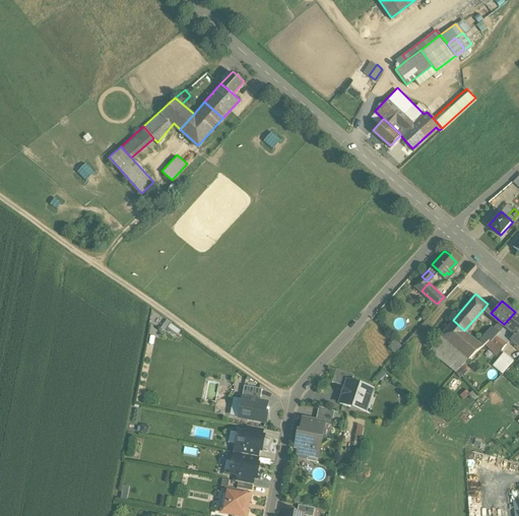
[(494,310),(488,304),(484,308),(491,313),(494,310)]
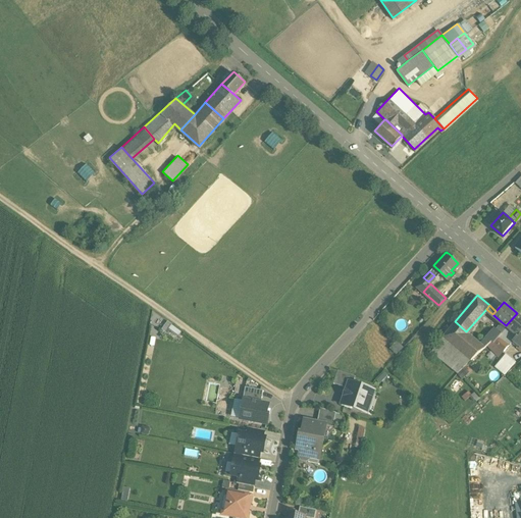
[(520,316),(517,313),(506,325),(516,334),(517,335),(520,329),(520,316)]
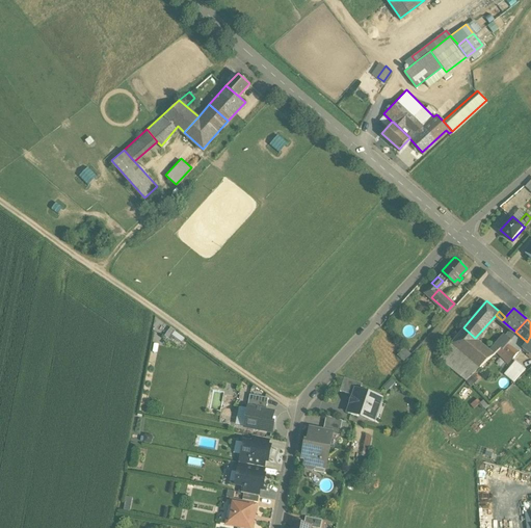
[(169,337),(168,338),(178,344),(184,335),(170,324),(164,333),(169,337)]
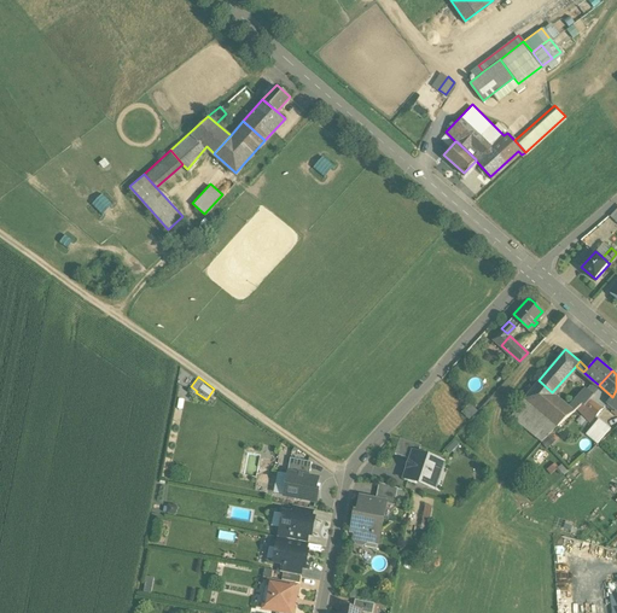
[(552,392),(539,380),(525,396),(557,424),(572,409),(568,406),(552,392)]
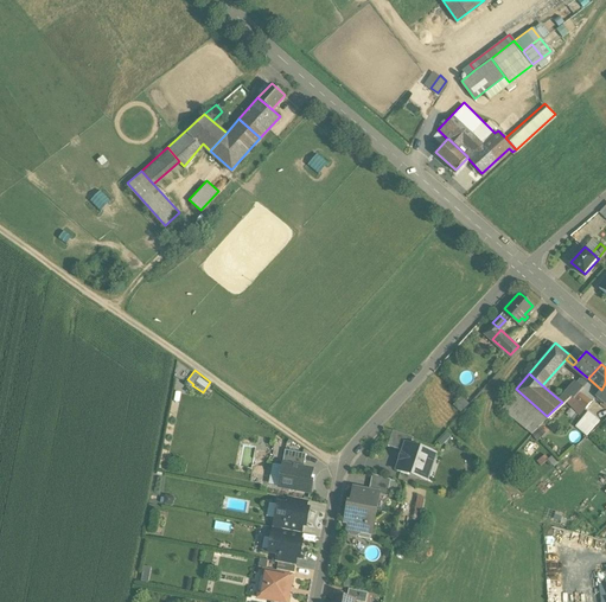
[(582,373),(576,380),(582,385),(588,378),(582,373)]
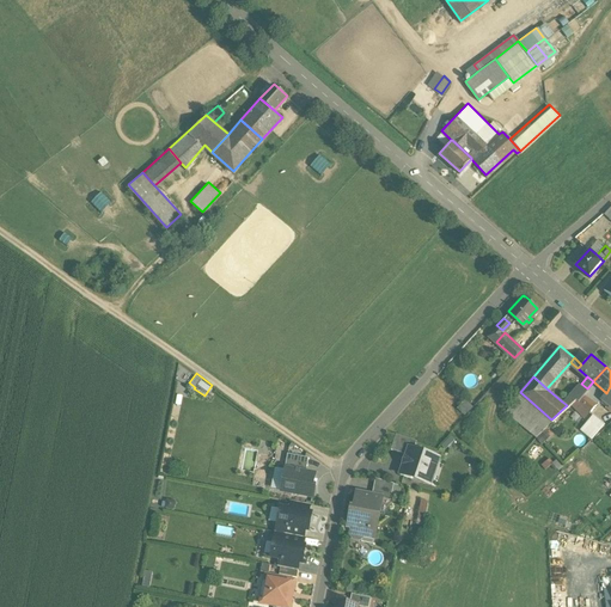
[(605,392),(593,381),(587,388),(584,392),(596,403),(602,396),(605,392)]
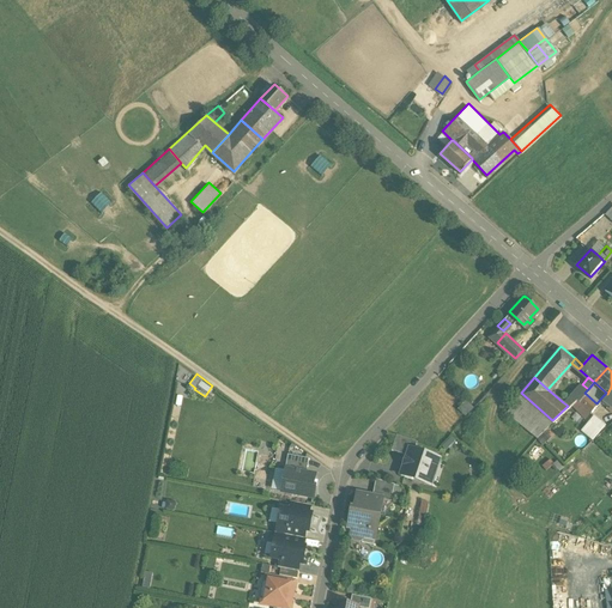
[(582,384),(580,383),(563,402),(568,406),(576,399),(579,400),(585,393),(588,389),(582,384)]
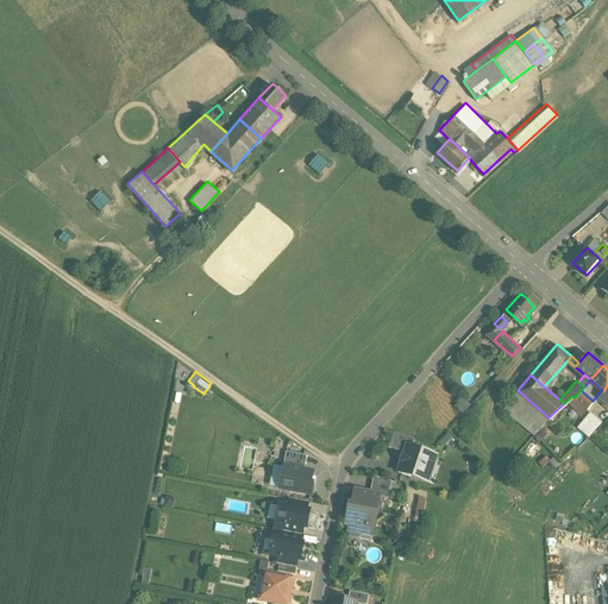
[(549,417),(518,390),(503,407),(532,432),(549,417)]
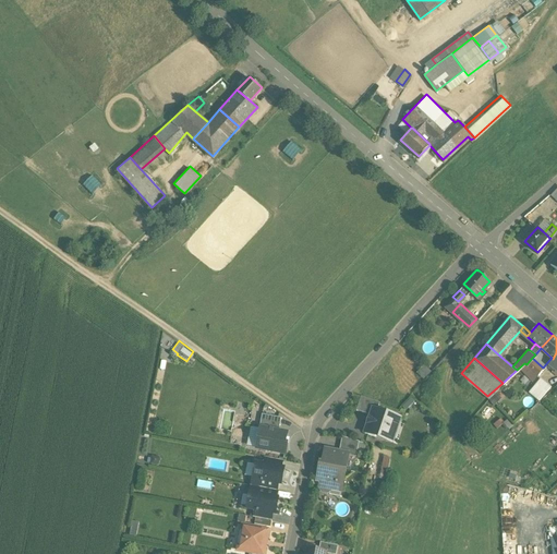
[(543,368),(532,358),(527,364),(537,374),(543,368)]
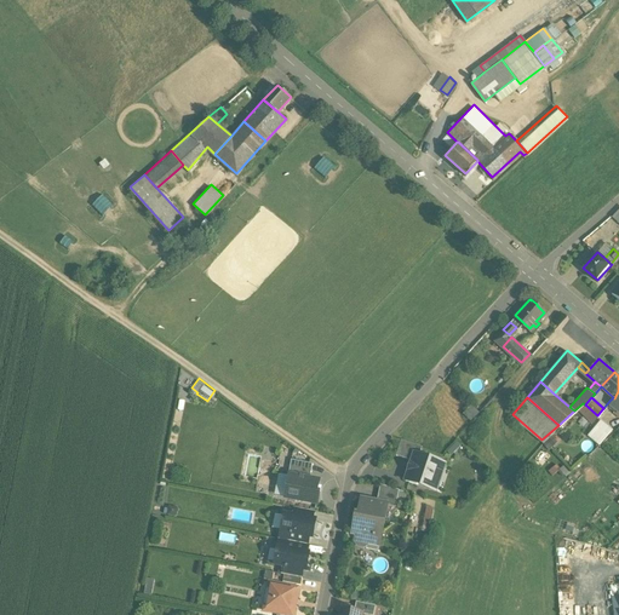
[(600,417),(586,432),(599,442),(612,426),(600,417)]
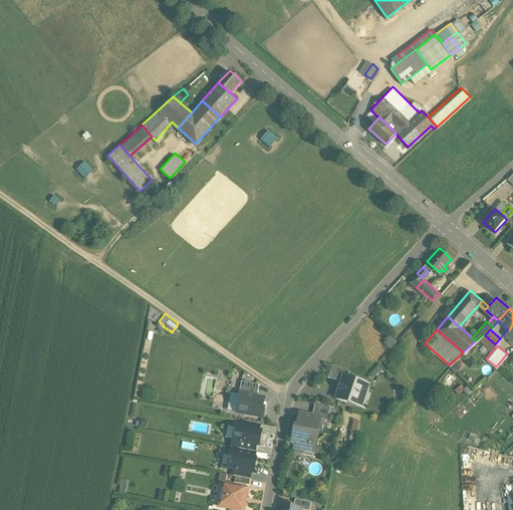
[(348,368),(332,362),(327,375),(340,379),(342,373),(346,374),(348,368)]
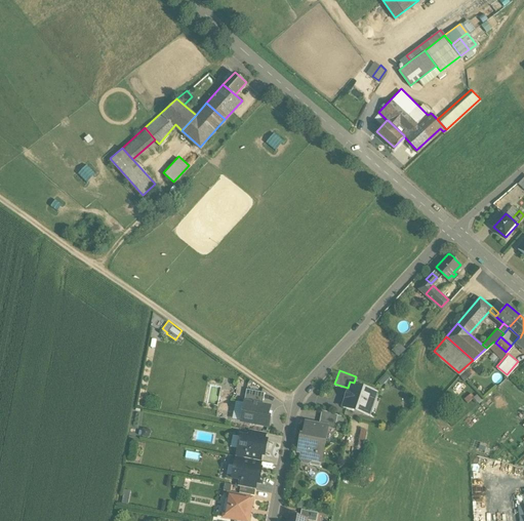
[(354,383),(350,382),(348,388),(343,404),(353,408),(354,405),(365,409),(368,408),(370,403),(368,400),(371,389),(354,383)]
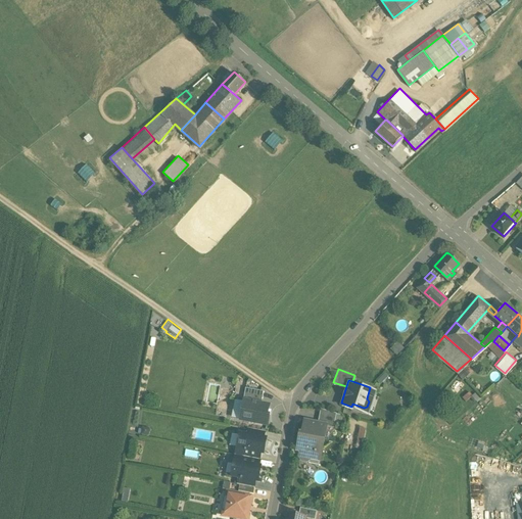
[(263,389),(245,385),(242,398),(244,399),(261,403),(263,389)]
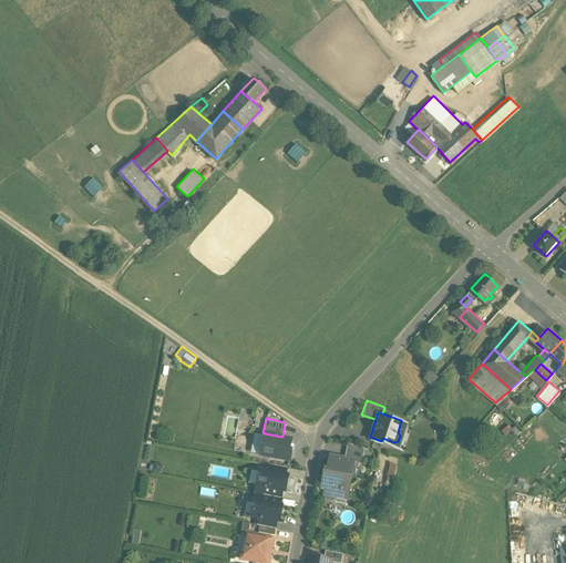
[(283,437),(265,433),(263,443),(265,444),(264,453),(288,458),(290,449),(288,448),(290,438),(283,437)]
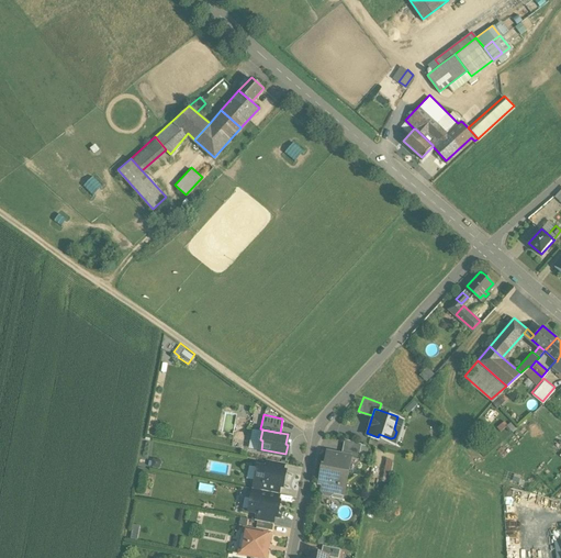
[(361,442),(344,437),(340,454),(349,455),(349,456),(358,458),(361,442)]
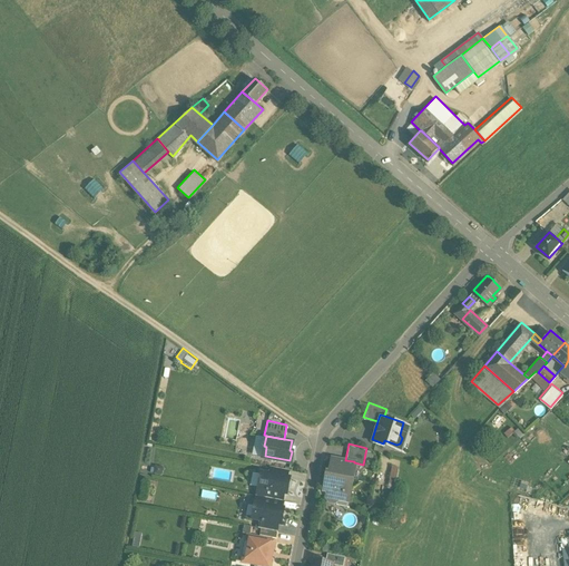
[(345,460),(332,457),(329,472),(326,471),(323,488),(327,488),(326,495),(329,499),(334,499),(337,497),(339,490),(349,493),(354,462),(354,461),(345,460)]
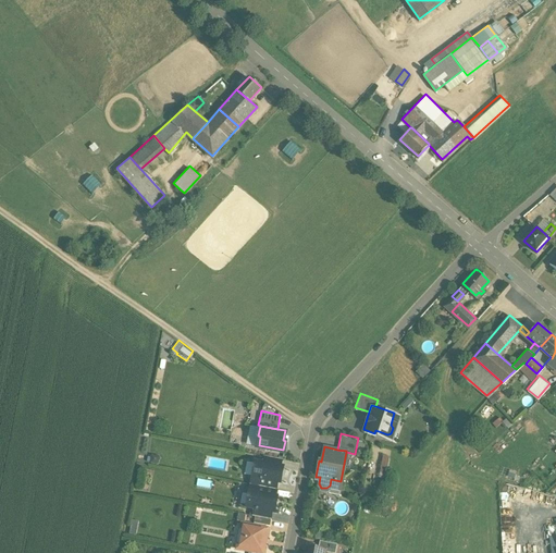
[(282,457),(263,454),(262,461),(281,465),(282,457)]
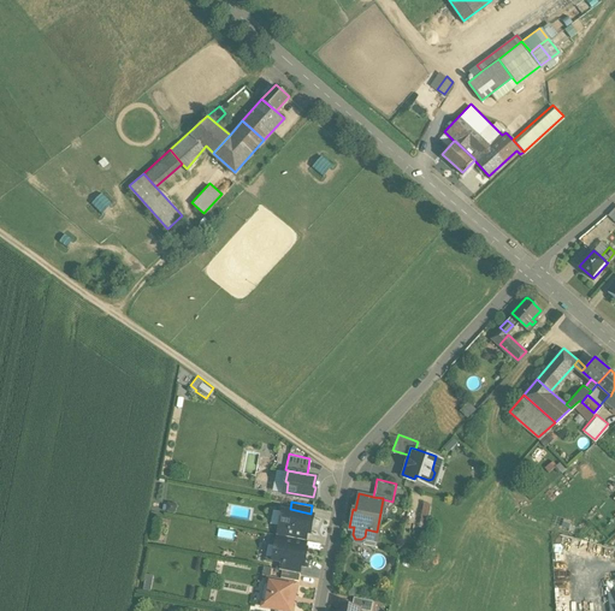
[(290,509),(282,508),(278,525),(287,527),(307,531),(309,531),(313,514),(311,514),(290,509)]
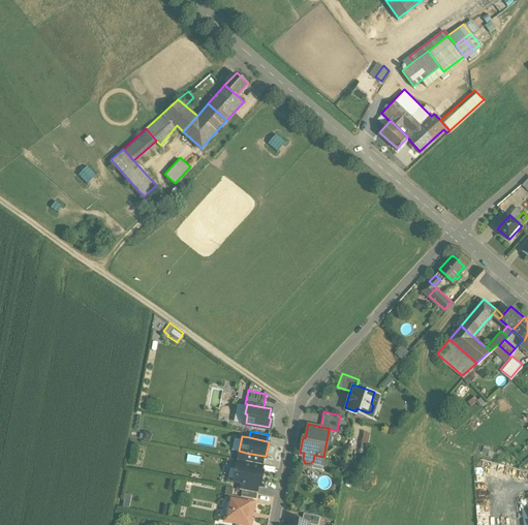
[(264,456),(246,453),(245,459),(262,462),(264,456)]
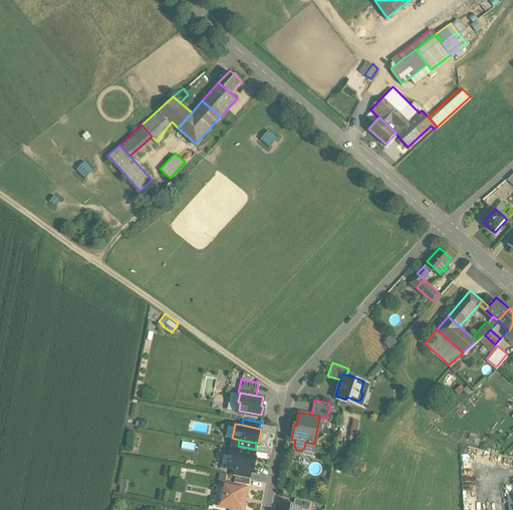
[(255,449),(238,446),(236,453),(254,456),(255,449)]
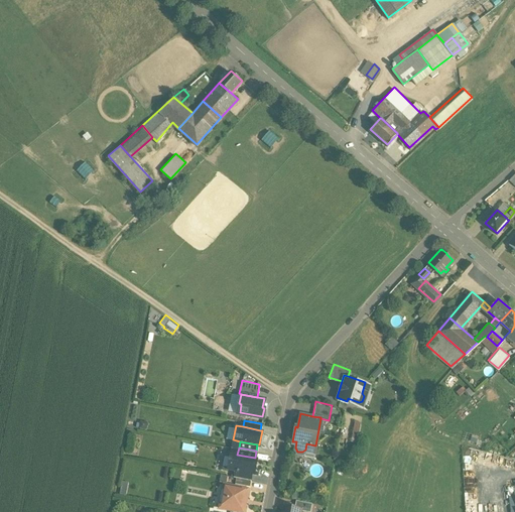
[(237,455),(231,453),(228,468),(235,469),(252,472),(254,473),(256,458),(255,458),(237,455)]
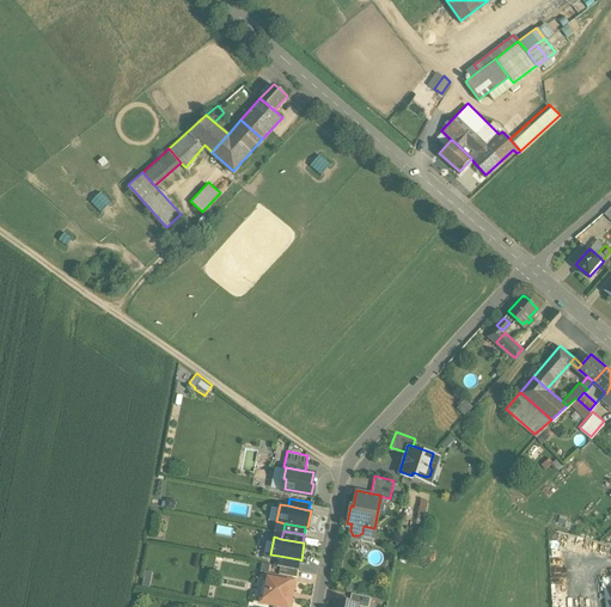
[(299,559),(279,556),(276,564),(280,564),(297,568),(299,559)]
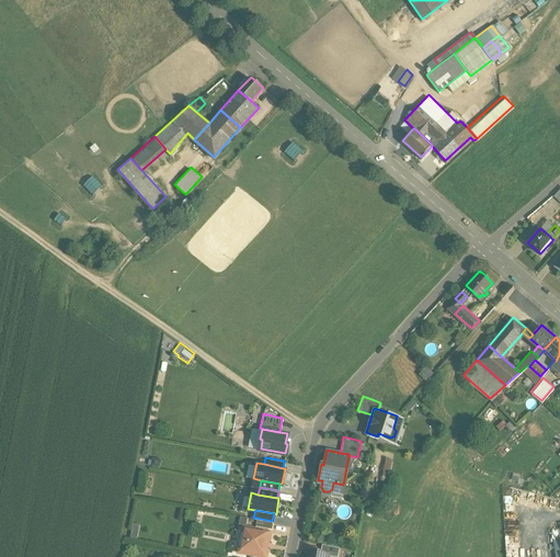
[(272,521),(256,518),(255,524),(271,527),(272,521)]
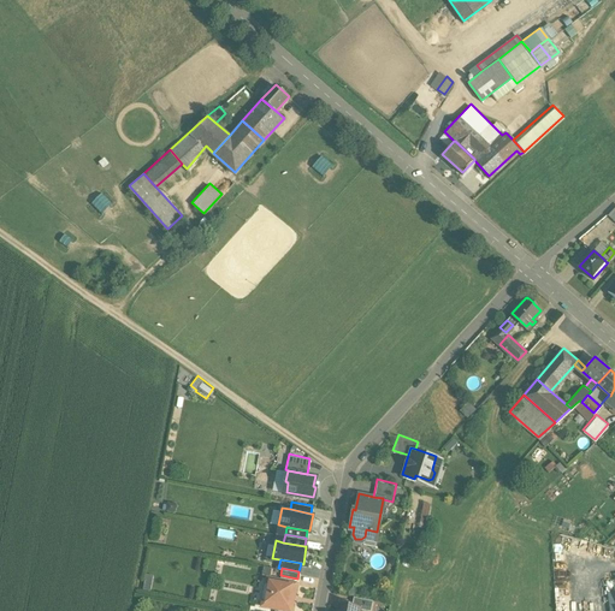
[(295,581),(270,576),(265,604),(290,609),(291,598),(293,598),(294,592),(293,592),(295,581)]
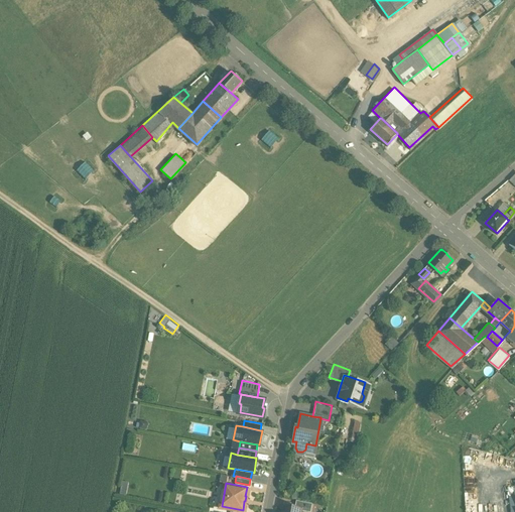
[(311,501),(295,498),(293,507),(300,508),(300,509),(310,511),(311,501)]
